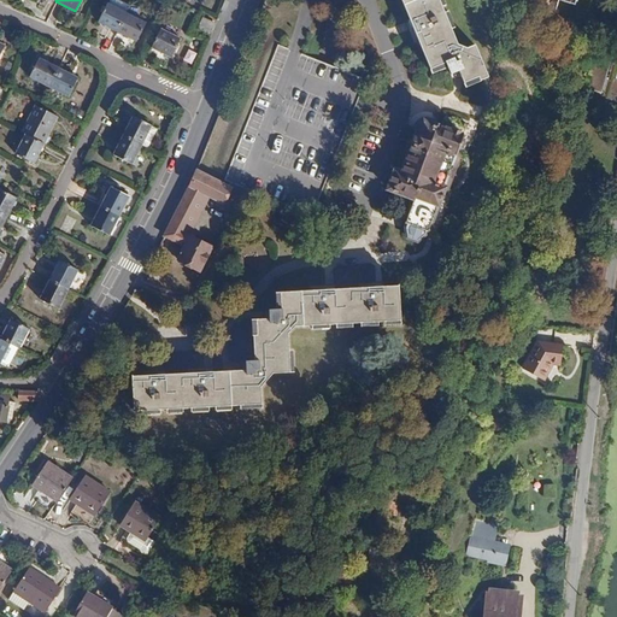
[(107,3),(98,22),(116,31),(127,13),(125,13),(129,7),(115,0),(109,0),(107,4),(107,3)]
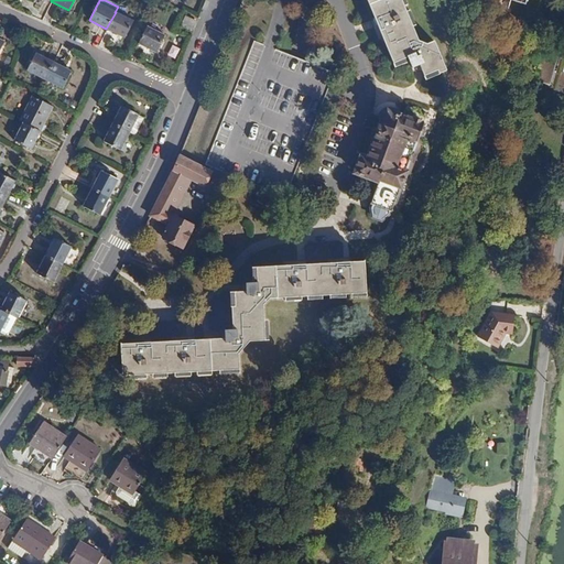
[(368,0),(396,63),(411,57),(416,68),(424,65),(429,76),(441,71),(442,74),(448,71),(436,41),(427,44),(419,40),(402,0),(368,0)]
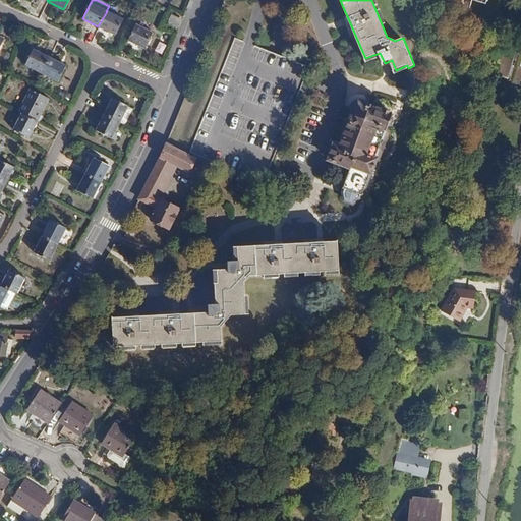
[(463,0),(459,19),(467,21),(473,1),(486,4),(487,1),(489,1),(488,0),(463,0)]
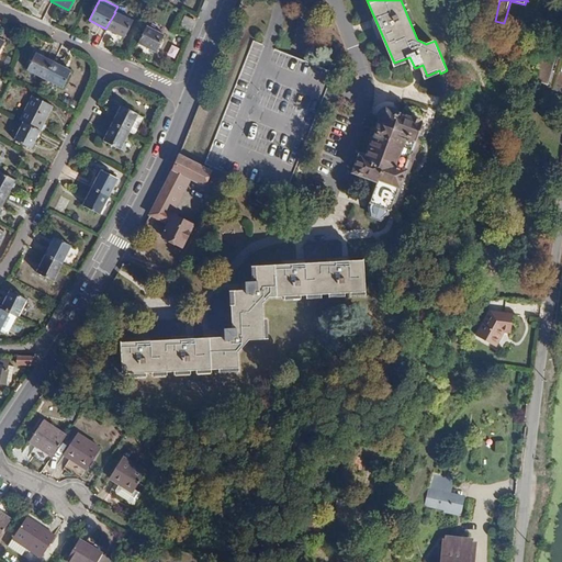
[(105,29),(124,38),(132,21),(115,12),(105,29)]
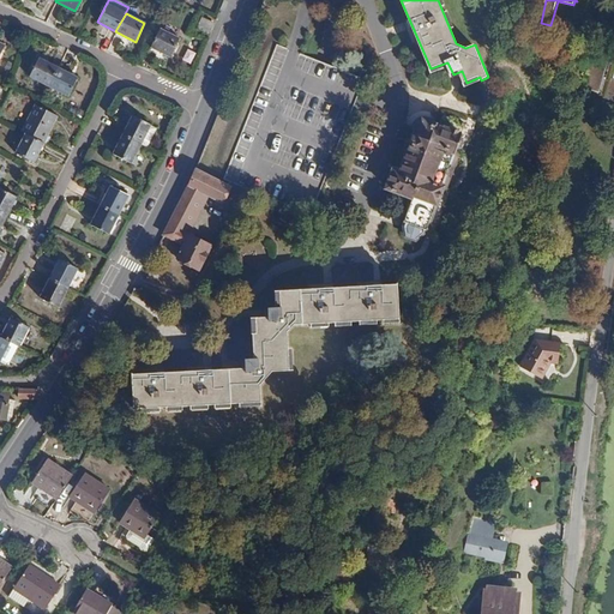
[(202,18),(196,30),(208,35),(212,23),(202,18)]
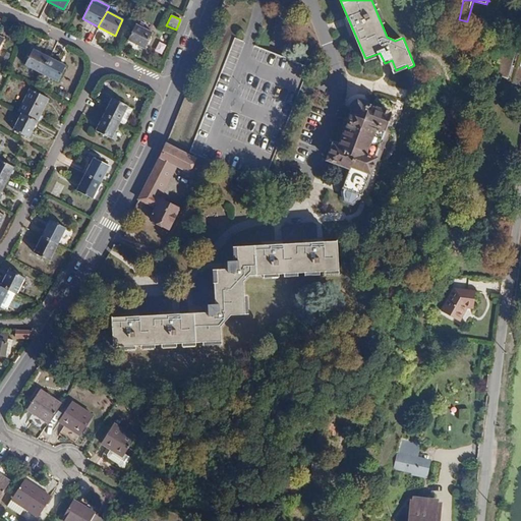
[(126,40),(143,49),(152,33),(134,23),(126,40)]
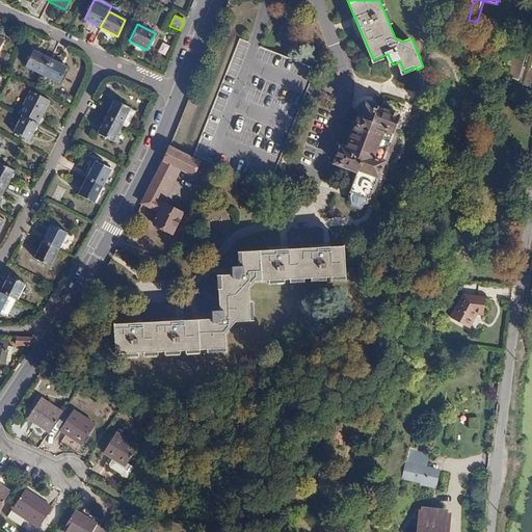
[(238,48),(247,52),(250,43),(241,40),(238,48)]
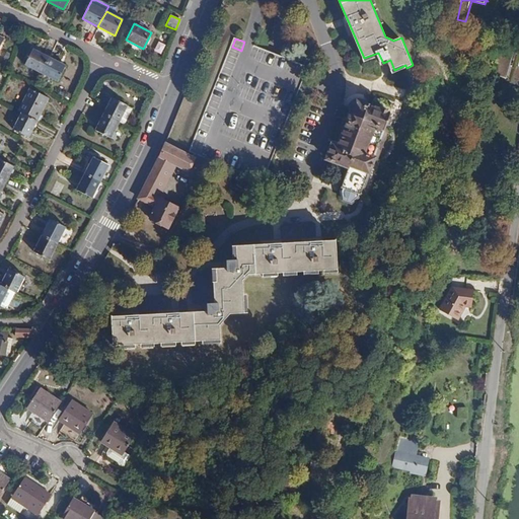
[(159,42),(155,51),(162,54),(166,45),(159,42)]
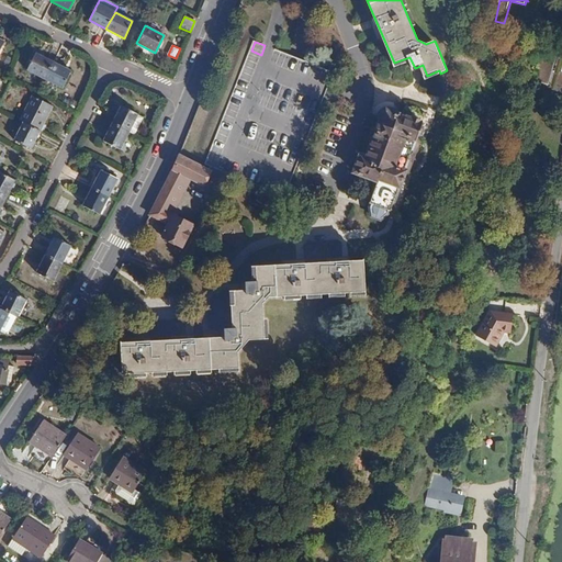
[(538,48),(531,81),(546,86),(553,53),(538,48)]
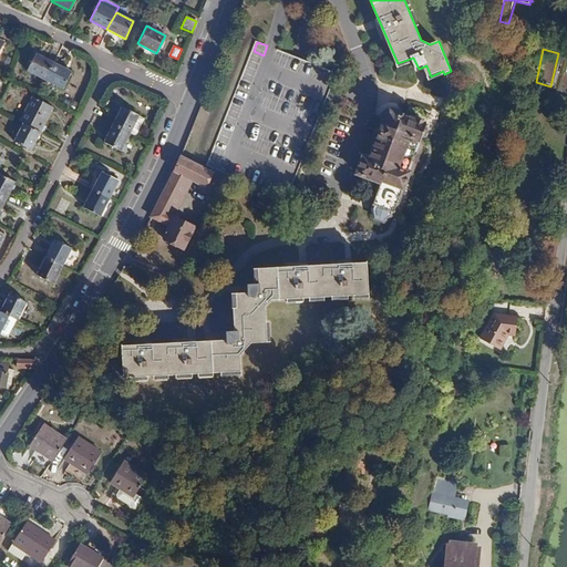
[(34,53),(26,70),(43,79),(52,62),(34,53)]
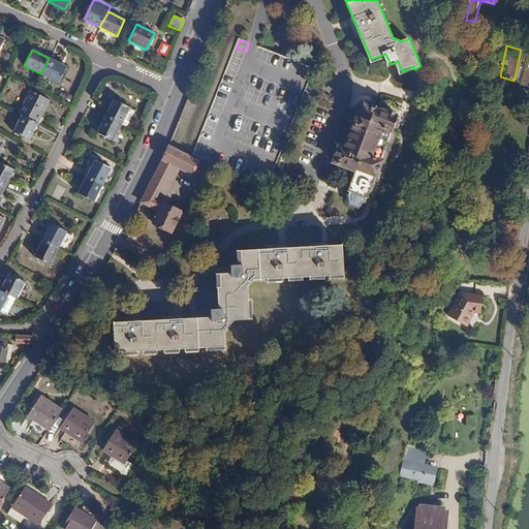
[(49,58),(40,73),(57,82),(65,66),(49,58)]
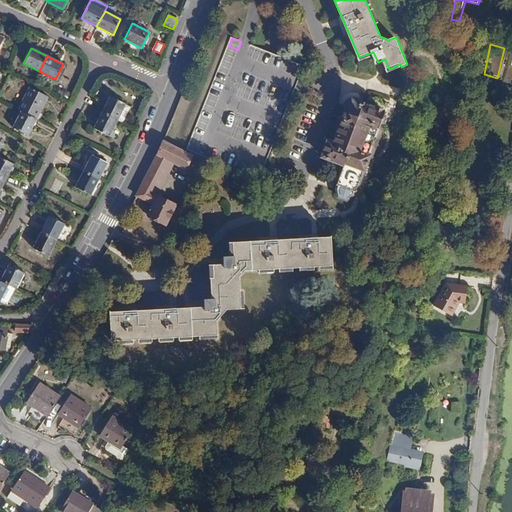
[(17,109),(20,110),(36,118),(47,96),(28,86),(17,109)]
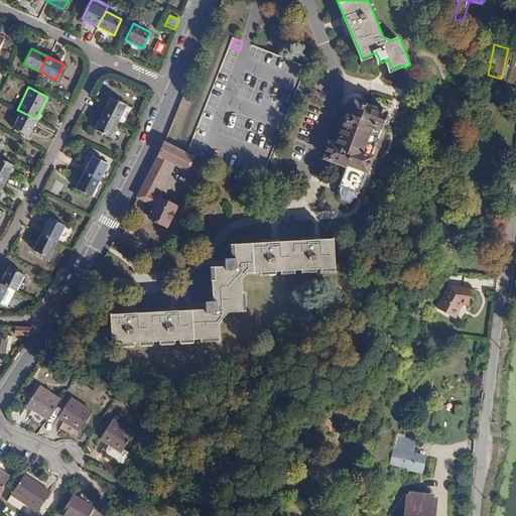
[(110,96),(102,112),(118,119),(123,122),(131,106),(126,103),(110,96)]
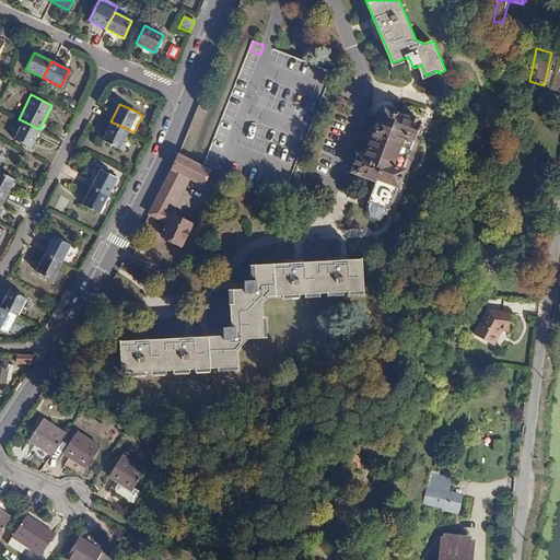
[(360,154),(353,173),(366,178),(369,174),(378,178),(369,201),(372,202),(370,207),(370,209),(370,212),(370,214),(372,217),(374,218),(375,219),(378,219),(381,218),(383,217),(385,214),(387,208),(391,209),(406,170),(404,170),(415,140),(417,140),(422,124),(392,112),(388,113),(386,114),(384,115),(370,152),(368,156),(360,154)]
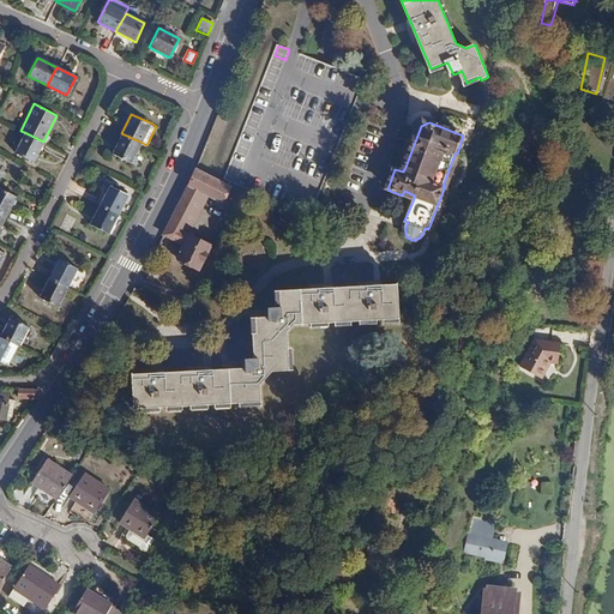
[(24,132),(14,151),(35,161),(43,142),(24,132)]
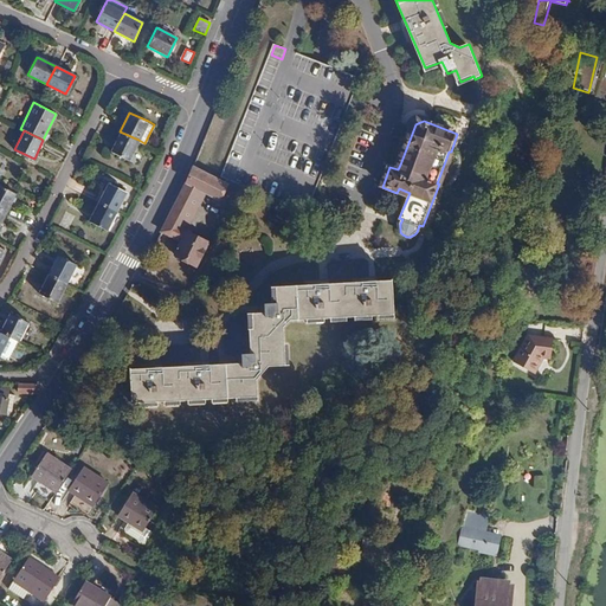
[(120,131),(110,150),(129,159),(139,140),(120,131)]
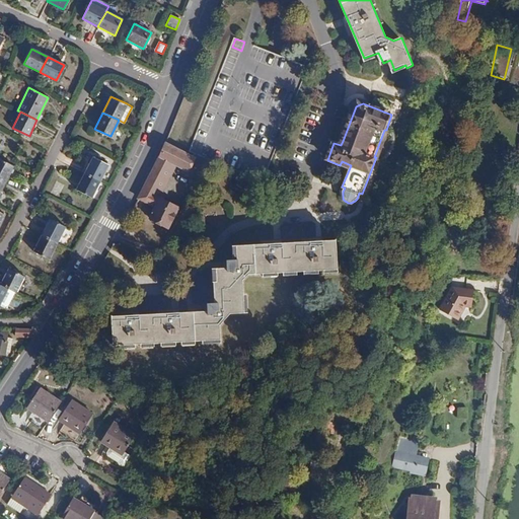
[(159,155),(139,198),(156,206),(151,217),(169,226),(179,206),(157,194),(173,161),(190,168),(195,157),(165,142),(159,155)]
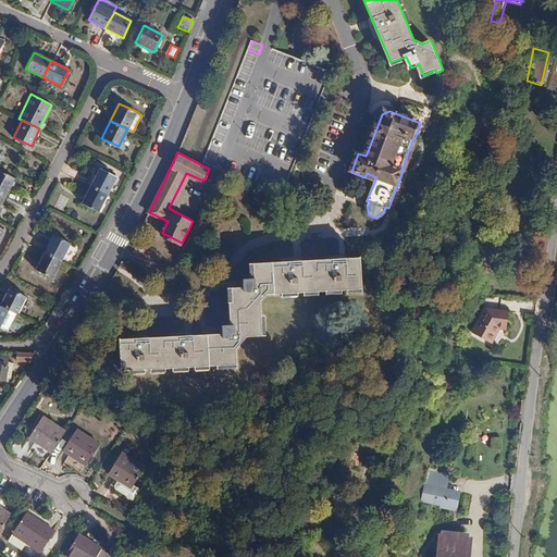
[(58,171),(63,172),(69,158),(62,156),(58,171)]
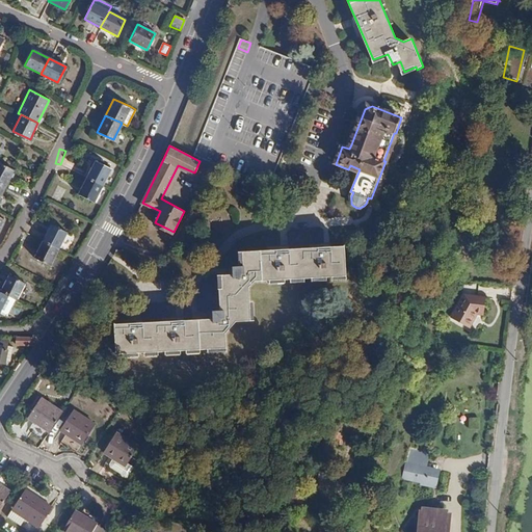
[(95,161),(86,177),(103,185),(111,168),(95,161)]
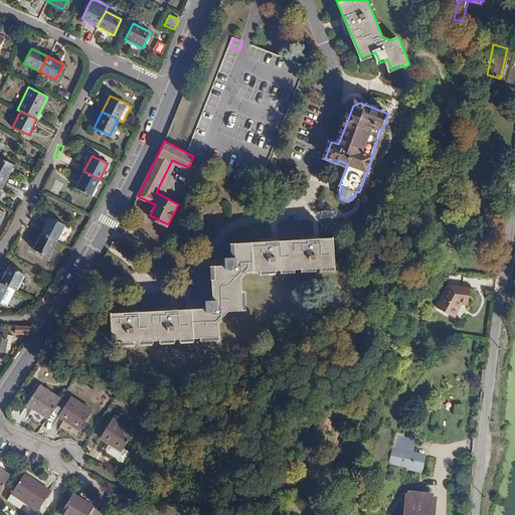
[(0,158),(0,178),(5,181),(13,165),(0,158)]
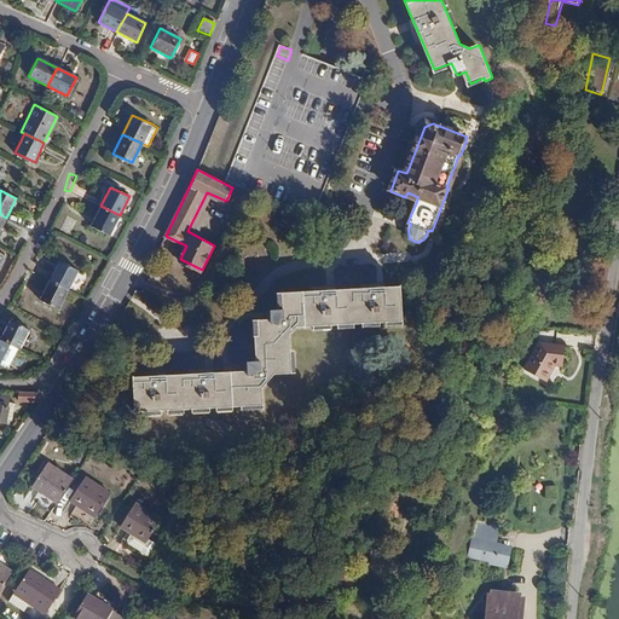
[(91,225),(110,235),(120,215),(100,206),(91,225)]
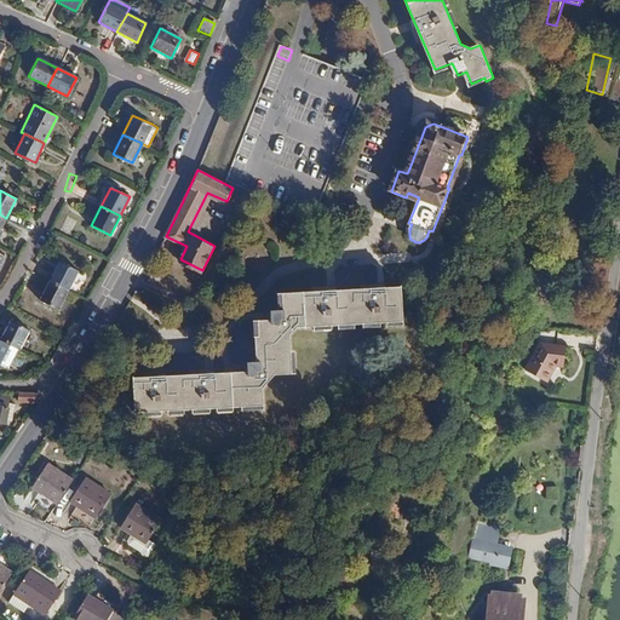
[(59,259),(50,279),(69,290),(79,270),(59,259)]
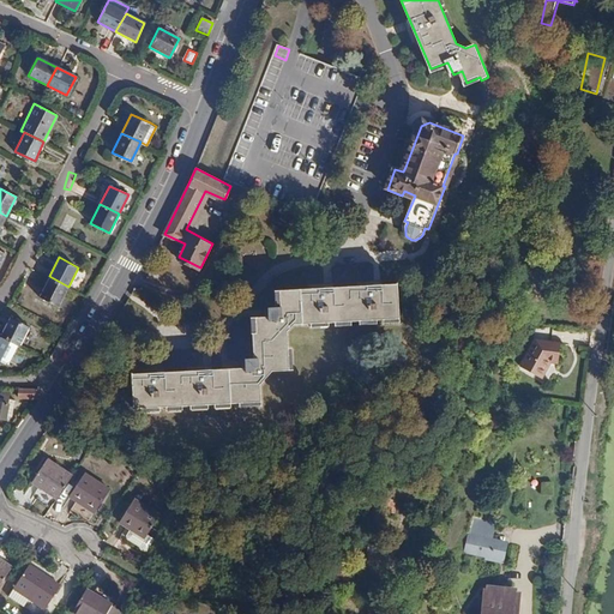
[(40,295),(59,306),(68,287),(49,276),(40,295)]
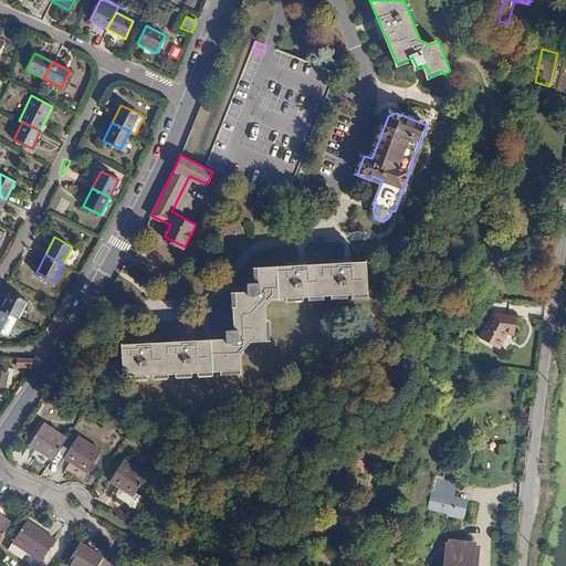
[(123,344),(124,376),(241,371),(241,354),(251,343),(266,343),(266,307),(273,301),(369,297),(368,266),(260,270),(260,286),(249,286),(249,294),(238,294),(238,307),(234,307),(236,332),(227,333),(227,339),(123,344)]
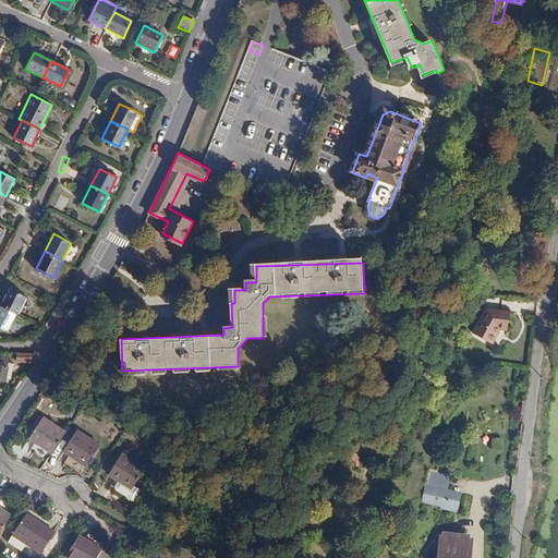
[(9,288),(0,305),(9,310),(17,314),(26,296),(9,288)]
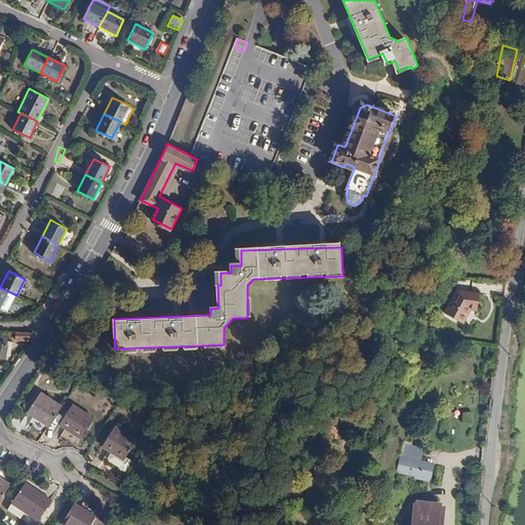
[(455,284),(458,285),(458,291),(472,292),(473,278),(456,277),(455,284)]
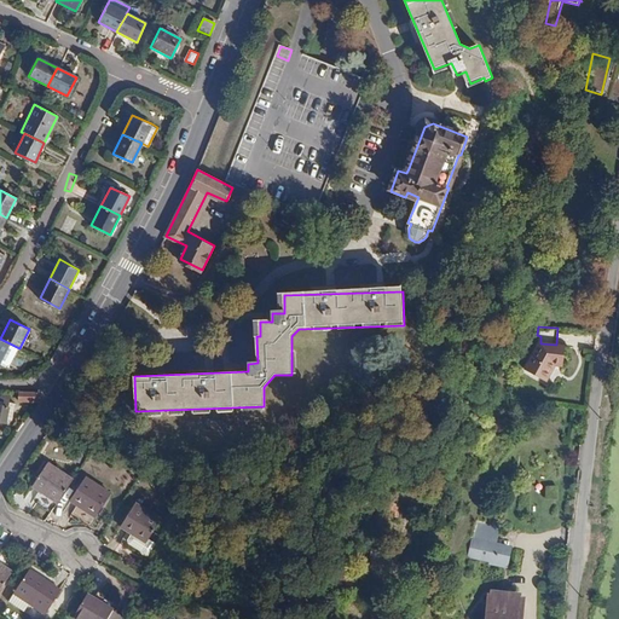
[(525,368),(545,379),(553,362),(563,363),(566,346),(556,345),(541,343),(525,368)]
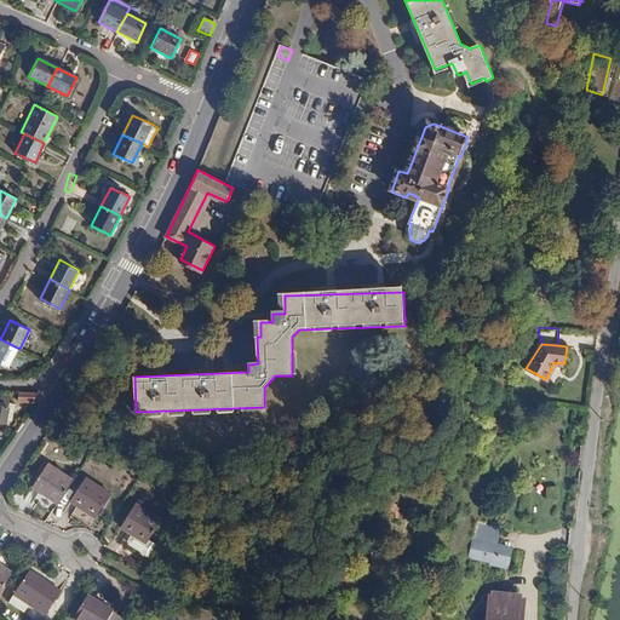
[(18,392),(18,403),(38,403),(38,395),(36,395),(36,394),(18,392)]
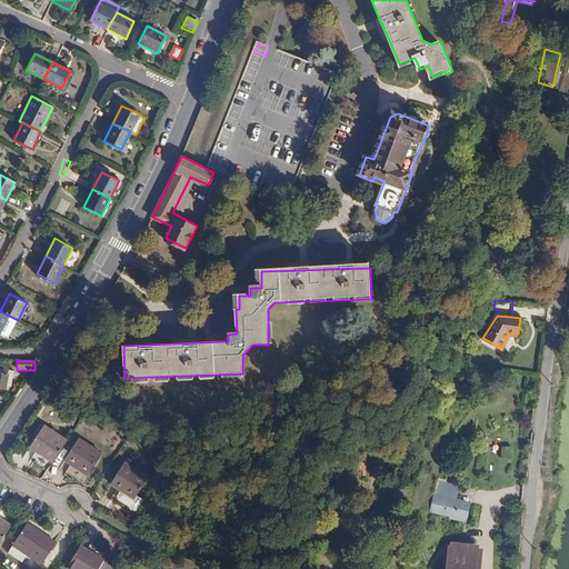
[(8,370),(6,387),(11,388),(15,372),(8,370)]
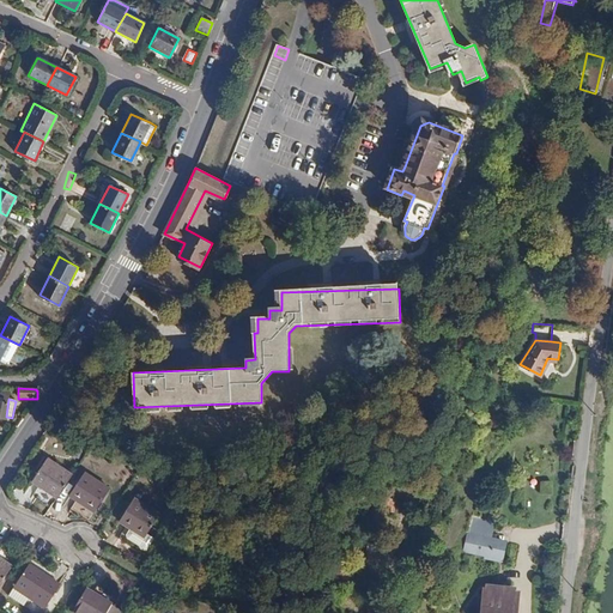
[(32,480),(58,497),(73,474),(48,457),(32,480)]
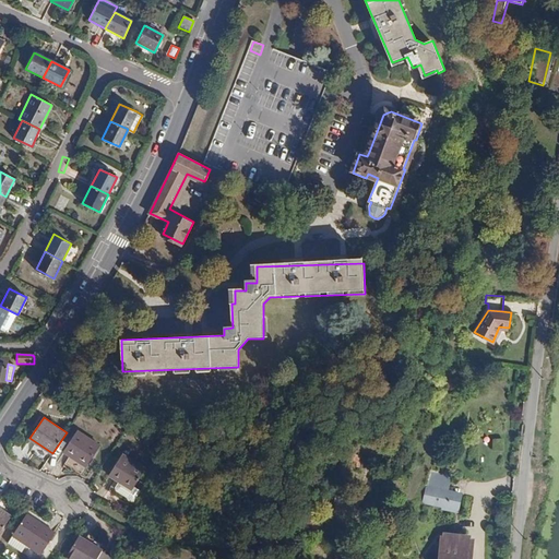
[(79,430),(64,450),(87,465),(102,445),(79,430)]
